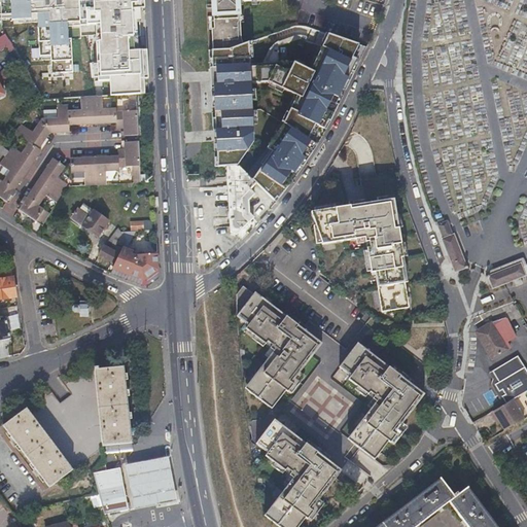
[(134,54),(147,54),(143,0),(0,0),(0,32),(2,31),(5,35),(6,38),(41,36),(42,51),(114,47),(114,54),(133,53),(134,54)]
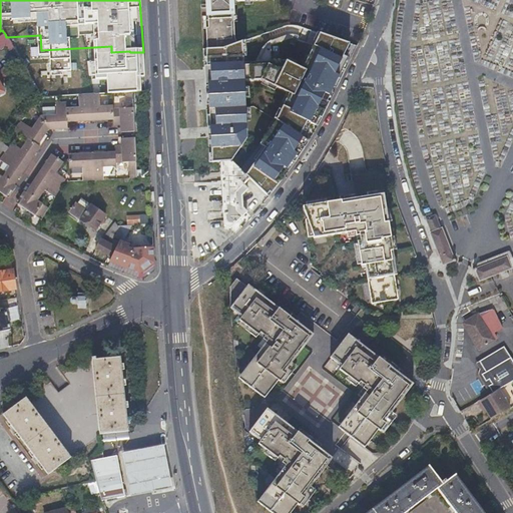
[(200,0),(201,6),(207,5),(207,8),(208,20),(208,28),(206,28),(207,49),(221,48),(236,43),(234,38),(233,22),(233,16),(233,6),(232,0),(235,0),(236,1),(245,1),(244,0),(249,0),(249,1),(263,0),(200,0)]
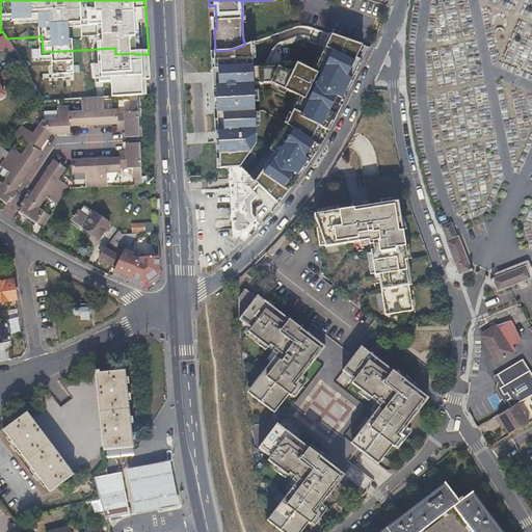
[(80,97),(91,97),(95,97),(95,87),(122,86),(122,69),(28,75),(42,99),(44,100),(60,99),(80,97)]
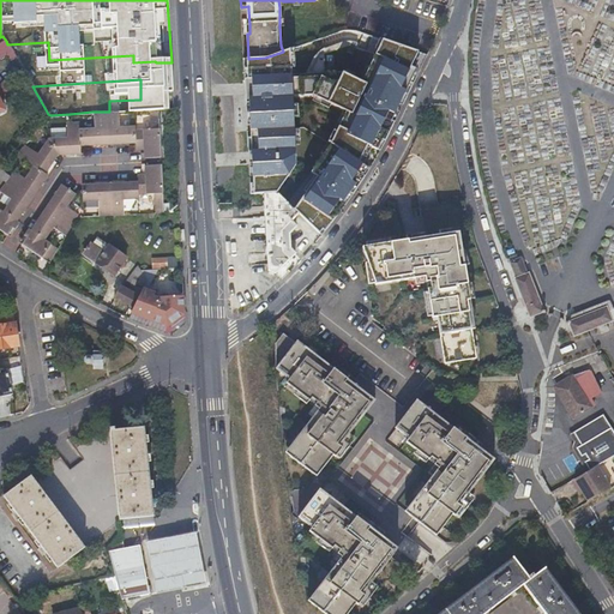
[(136,131),(136,143),(136,150),(144,150),(144,160),(162,158),(160,110),(150,110),(151,130),(136,131)]
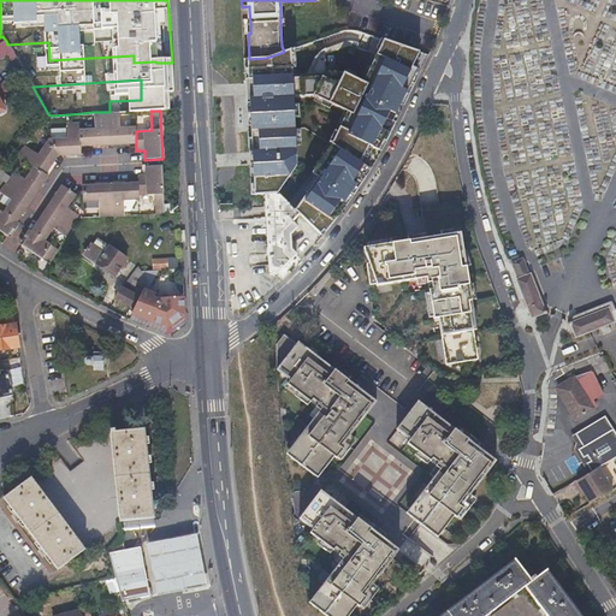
[(78,128),(80,147),(108,144),(106,112),(93,112),(93,128),(78,128)]
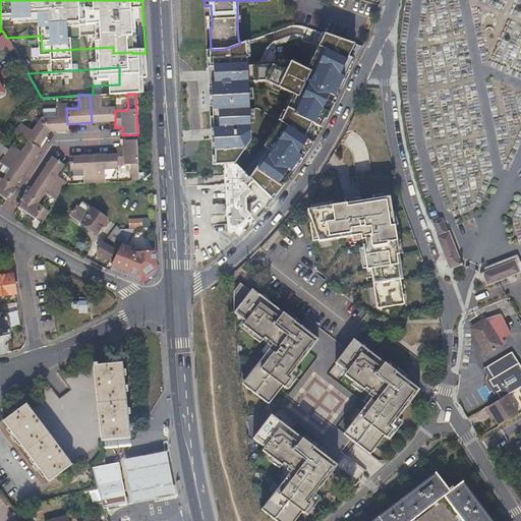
[(90,95),(92,122),(115,121),(115,111),(114,106),(102,107),(101,95),(93,96),(93,95),(90,95)]
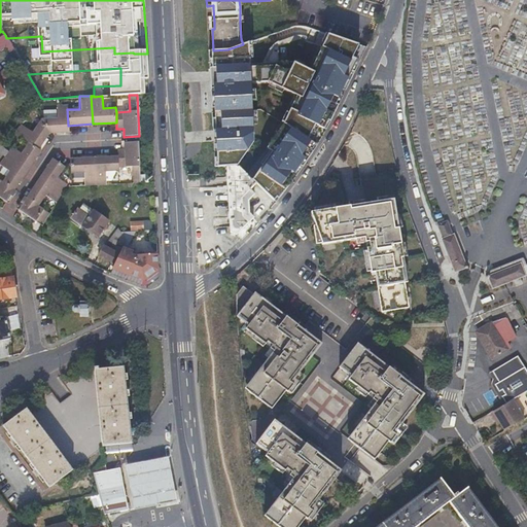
[(41,118),(49,134),(68,133),(68,126),(67,109),(67,105),(60,105),(56,106),(56,116),(40,117),(41,118)]
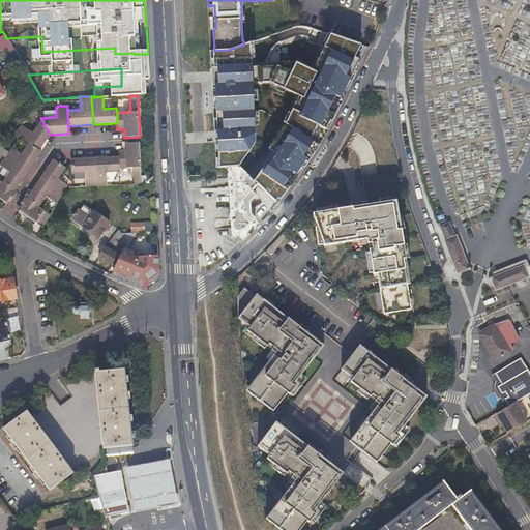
[(28,144),(38,151),(50,135),(41,119),(33,130),(21,122),(11,133),(28,144)]
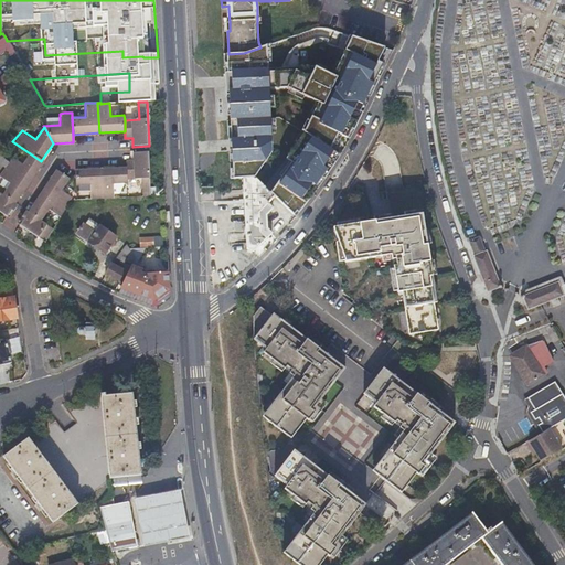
[(142,179),(144,196),(152,195),(150,152),(132,153),(134,162),(126,162),(126,168),(127,180),(142,179)]
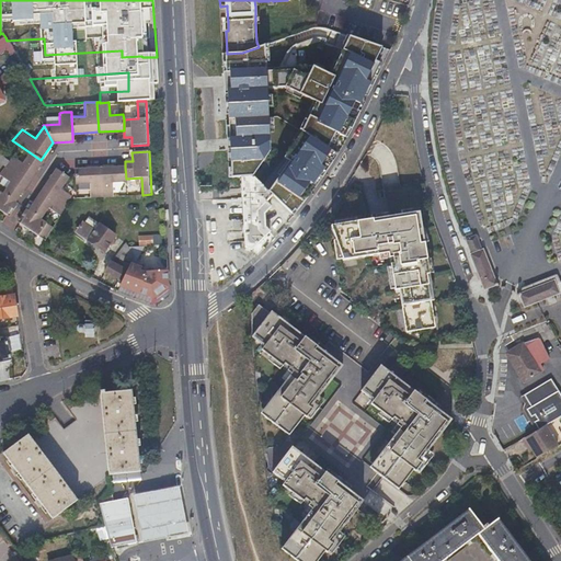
[(12,170),(30,182),(43,161),(41,160),(30,152),(23,163),(12,158),(10,161),(6,165),(12,170)]
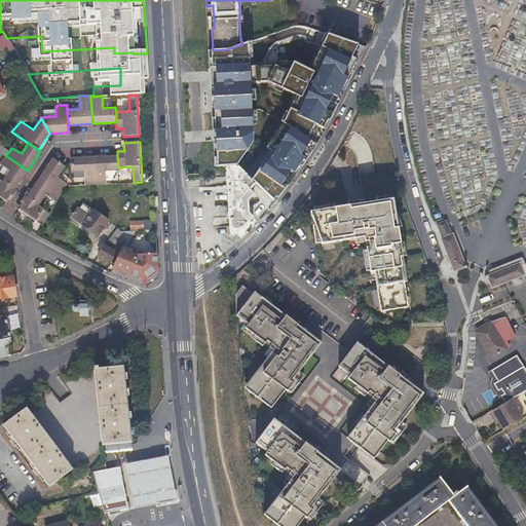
[(0,144),(0,151),(2,154),(5,155),(9,151),(0,144)]
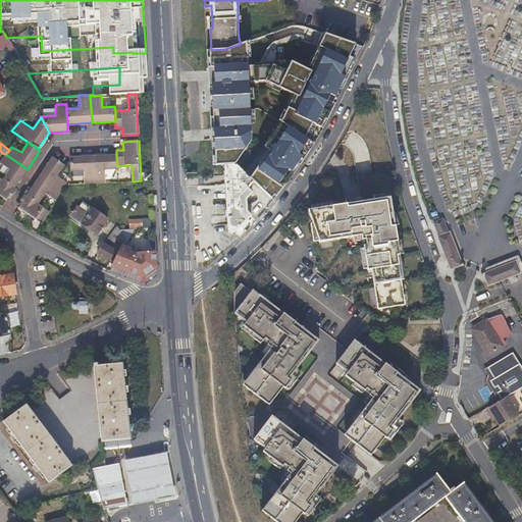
[(2,180),(14,189),(28,169),(11,158),(5,154),(0,161),(0,163),(9,169),(2,180)]
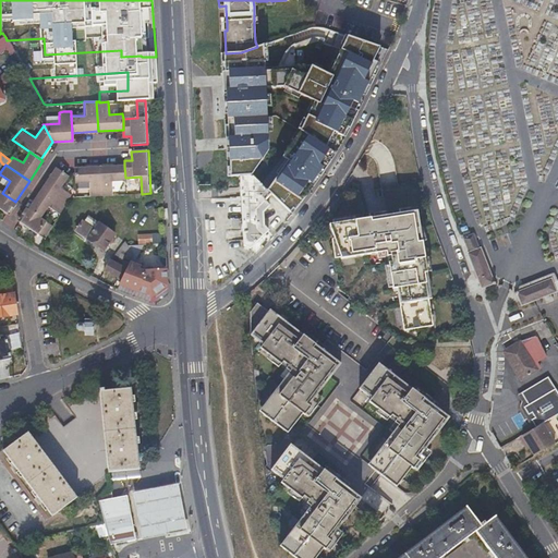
[(100,167),(100,196),(112,195),(111,182),(125,181),(125,178),(124,166),(100,167)]
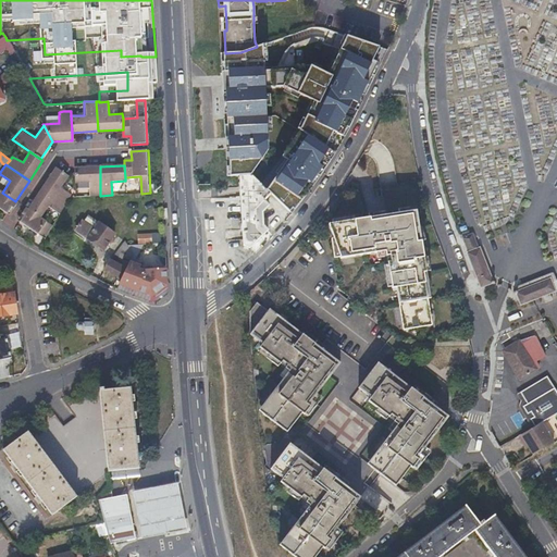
[(88,182),(89,196),(100,196),(100,166),(74,168),(73,173),(74,183),(88,182)]
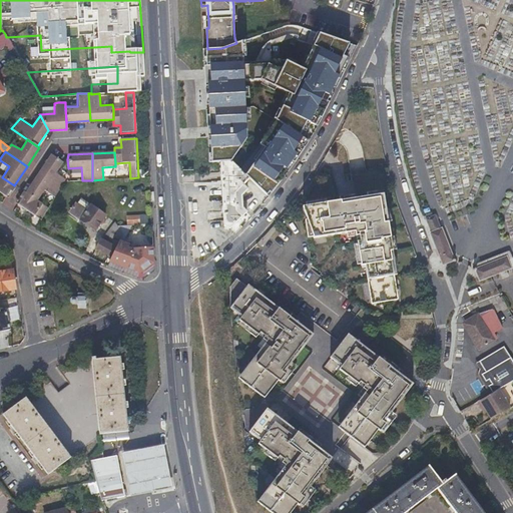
[(39,174),(60,187),(65,181),(66,179),(56,172),(63,162),(52,154),(39,174)]
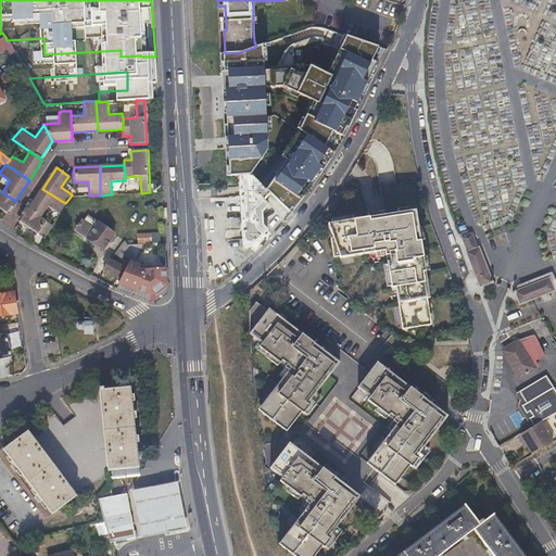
[(250,175),(243,175),(239,175),(242,245),(248,248),(267,230),(262,225),(262,212),(267,205),(263,202),(269,194),(261,185),(250,175)]
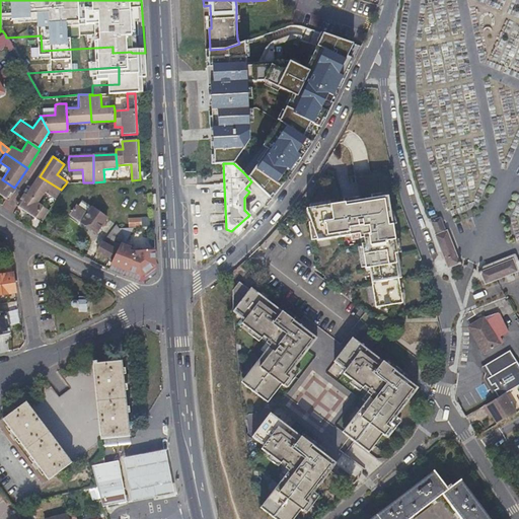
[(45,193),(56,200),(61,190),(40,176),(27,196),(39,203),(45,193)]
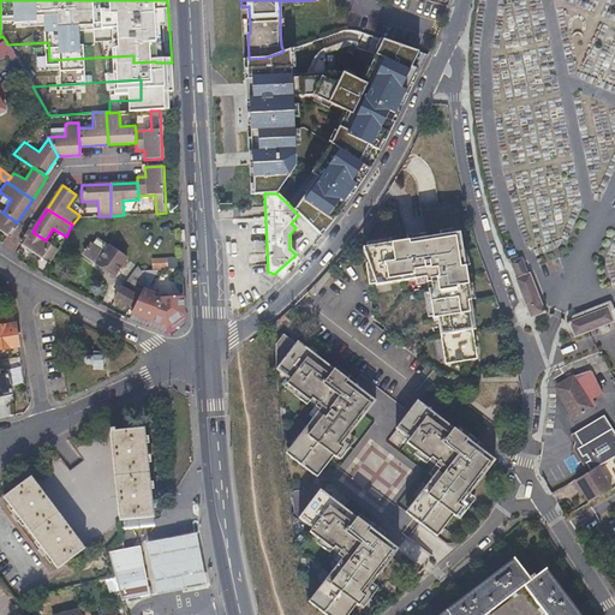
[(0,210),(0,230),(9,236),(12,230),(16,232),(21,225),(17,222),(3,213),(0,210)]
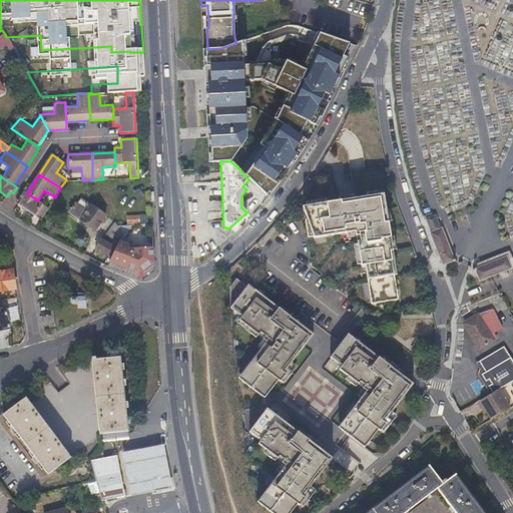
[(23,198),(19,204),(42,218),(49,207),(38,200),(27,193),(25,191),(21,197),(23,198)]
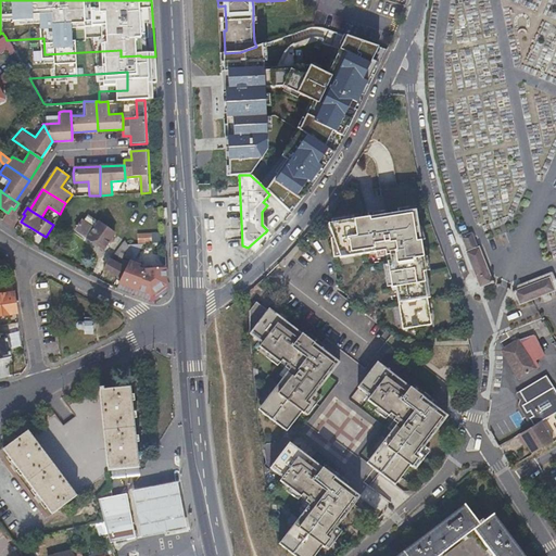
[(415,211),(328,224),(339,258),(384,251),(384,256),(389,255),(390,262),(387,262),(391,288),(395,288),(401,326),(430,321),(422,273),(425,272),(415,211)]
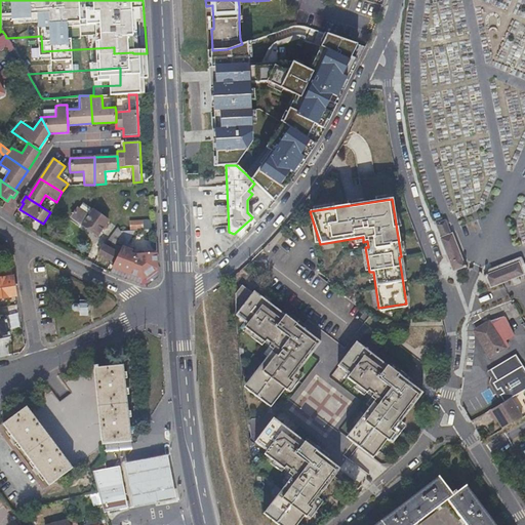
[(88,216),(92,211),(83,204),(79,209),(88,216)]
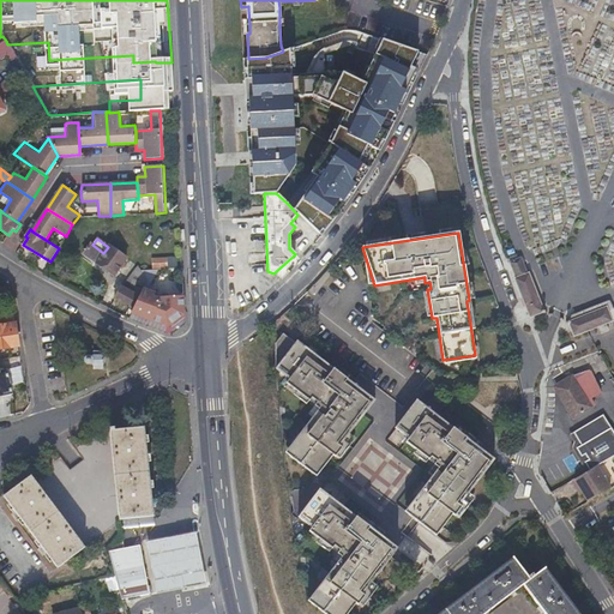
[(83,253),(96,263),(113,275),(126,259),(109,246),(108,247),(103,253),(92,245),(91,244),(83,253)]
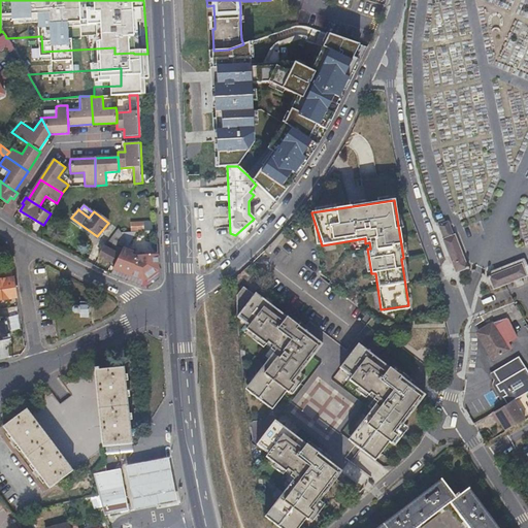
[(129,222),(130,230),(143,230),(142,221),(129,222)]
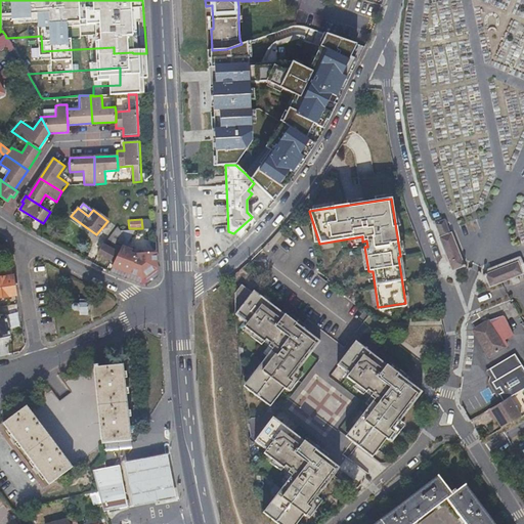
[(451,270),(461,266),(463,266),(450,233),(449,234),(444,220),(441,221),(434,224),(439,237),(438,238),(451,270)]
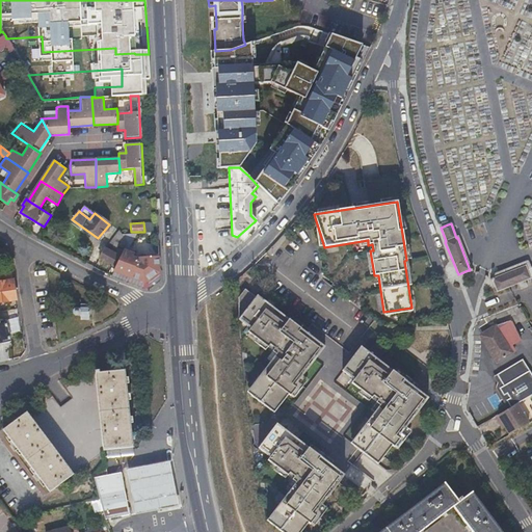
[(111,270),(113,270),(115,267),(114,267),(120,257),(121,257),(128,243),(121,234),(118,232),(108,244),(106,244),(99,259),(113,266),(111,270)]
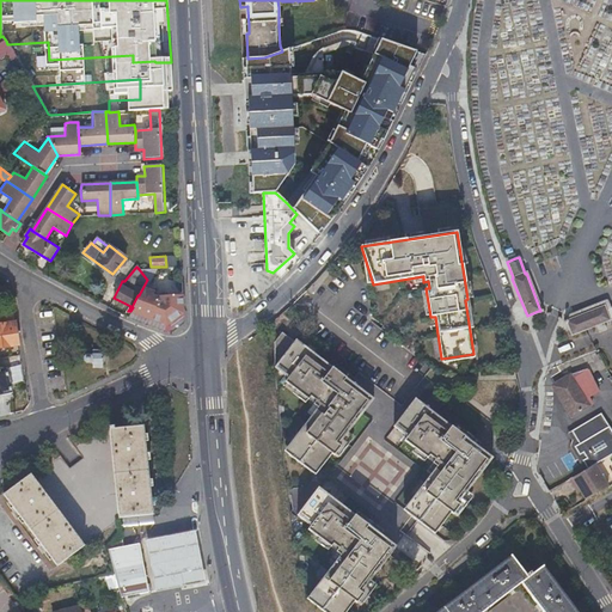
[(183,287),(182,277),(166,277),(165,271),(153,273),(154,285),(173,283),(173,287),(183,287)]
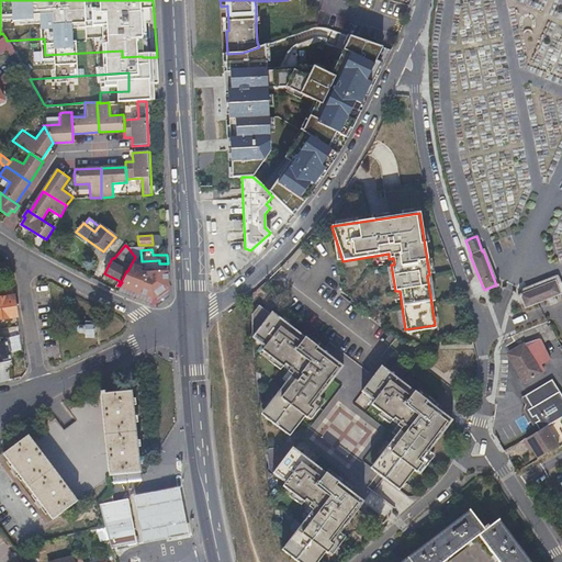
[(120,287),(154,300),(169,288),(168,272),(146,272),(145,276),(138,273),(141,269),(134,266),(137,258),(135,257),(127,271),(122,282),(120,285),(120,287)]
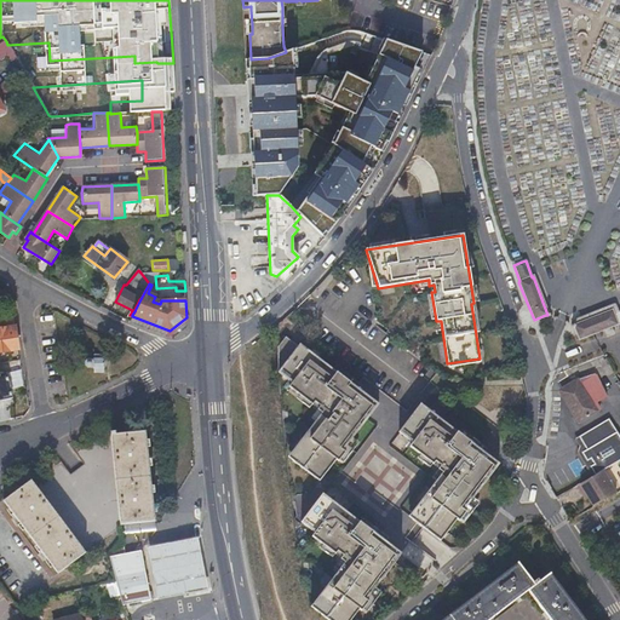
[(616,323),(619,321),(619,311),(613,314),(612,311),(573,326),(574,328),(579,339),(602,331),(604,337),(612,334),(610,327),(616,325),(616,323)]
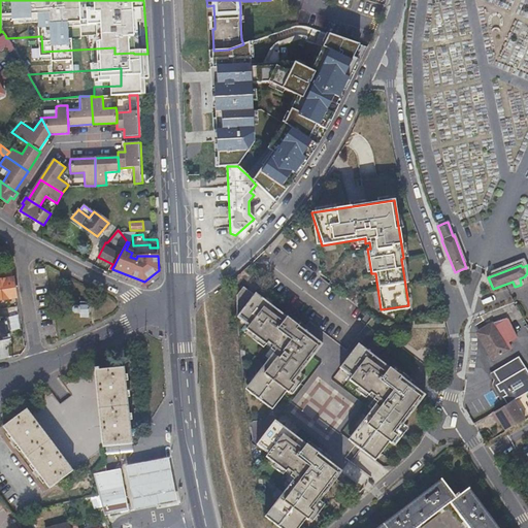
[(11,268),(0,269),(0,299),(15,297),(11,268)]
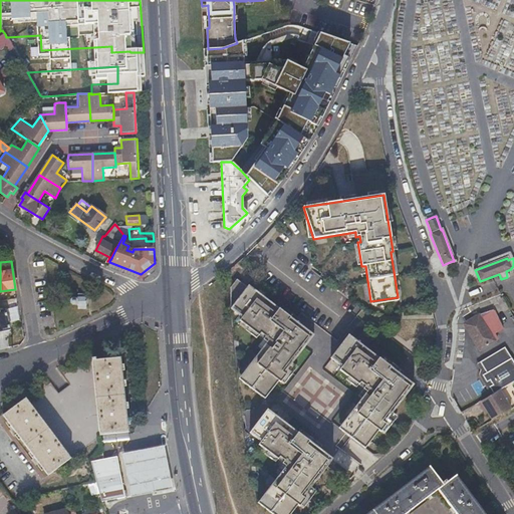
[(109,262),(107,266),(139,279),(141,274),(109,262)]
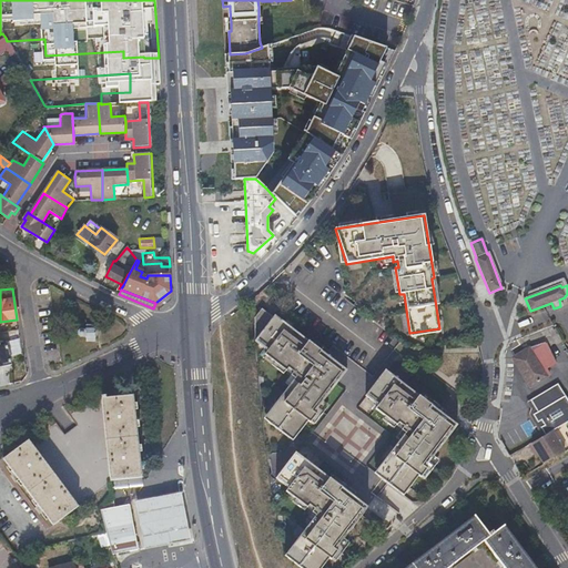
[(346,371),(291,328),(290,331),(261,308),(254,318),(254,342),(266,351),(264,355),(285,371),(287,368),(293,373),(291,376),(294,378),(276,403),(279,405),(266,422),(292,442),(307,422),(310,423),(315,415),(314,413),(346,371)]
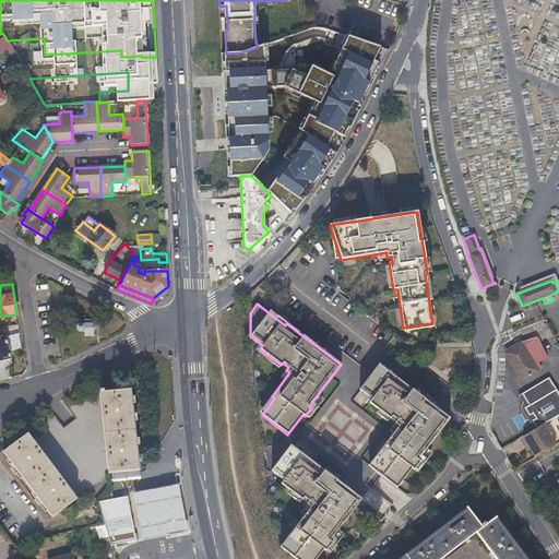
[(93,319),(85,319),(85,323),(83,323),(83,324),(80,324),(78,325),(78,329),(80,331),(83,331),(83,333),(85,333),(85,336),(93,336),(93,319)]
